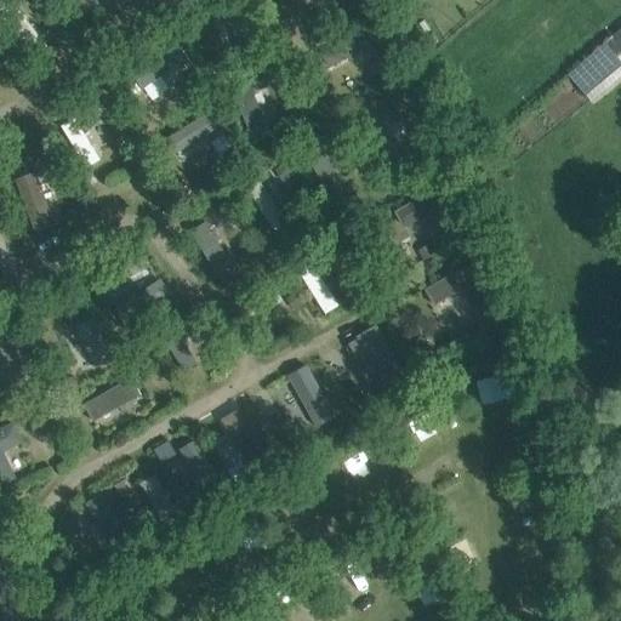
[(69,0),(79,15),(97,4),(95,0),(69,0)]
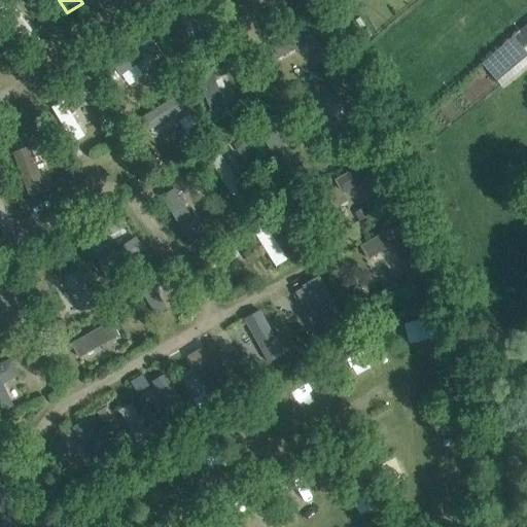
[(526,24),(482,63),(501,85),(526,62),(526,24)]
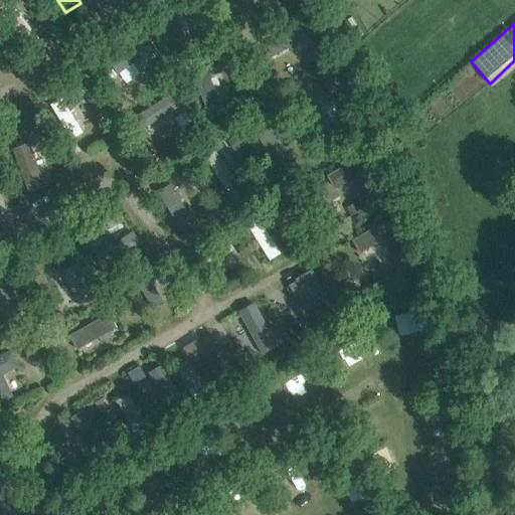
[(146,37),(119,49),(125,62),(152,49),(146,37)]
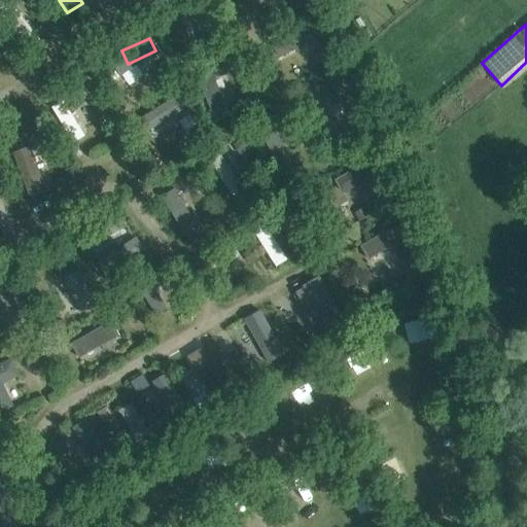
[(213,119),(231,113),(215,70),(199,76),(213,119)]
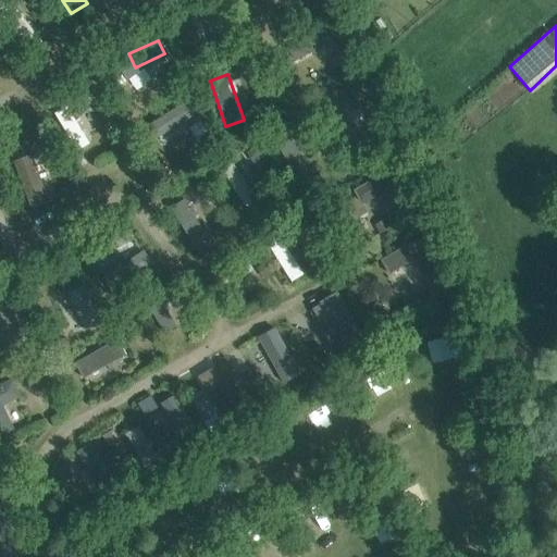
[(151,118),(159,134),(193,118),(185,101),(151,118)]
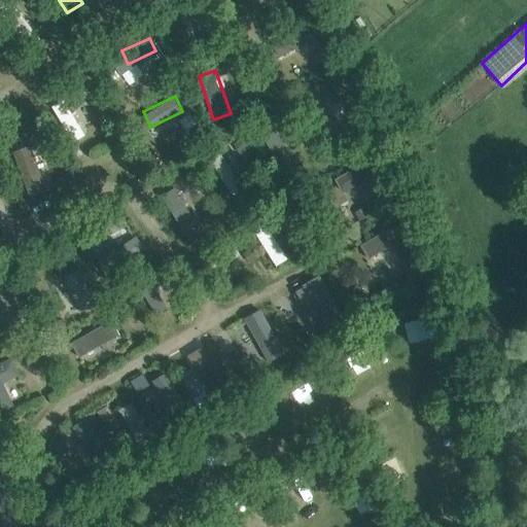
[(72,113),(61,117),(69,141),(80,138),(72,113)]
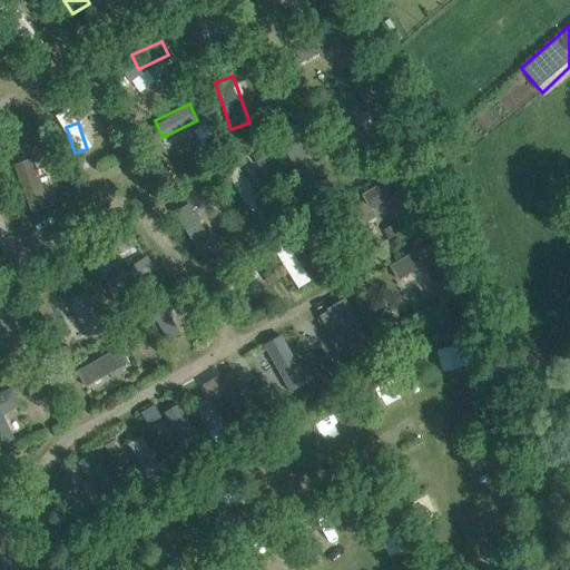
[(294,128),(278,138),(303,176),(318,165),(294,128)]
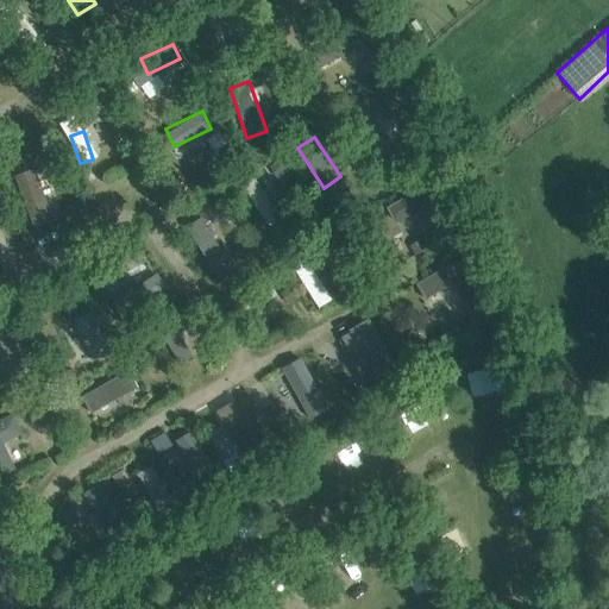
[(13,174),(27,227),(49,221),(35,168),(13,174)]
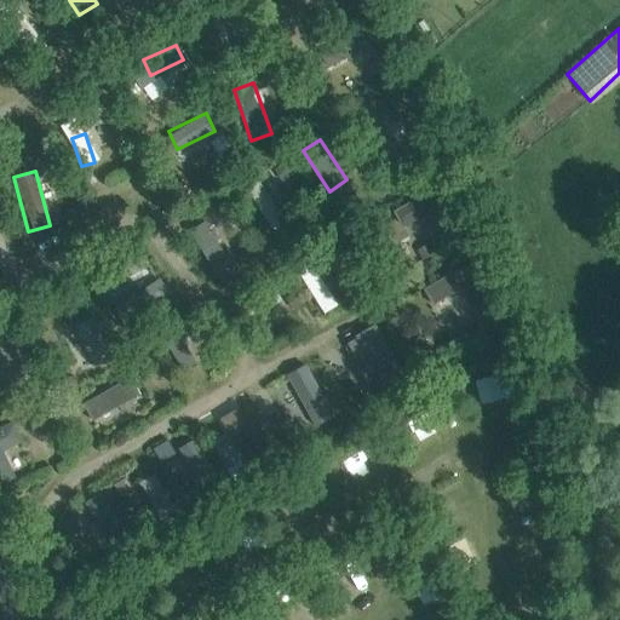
[(247,188),(271,229),(285,220),(260,179),(247,188)]
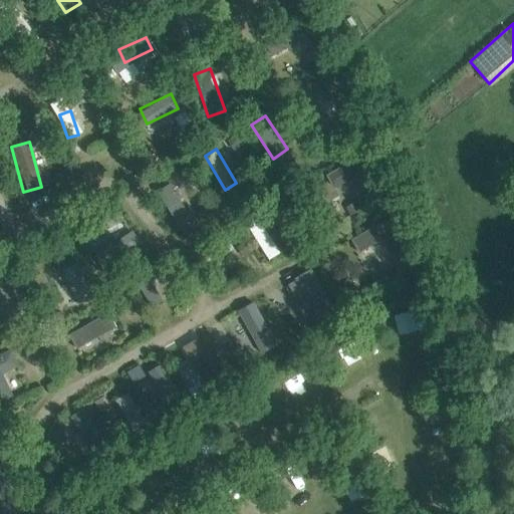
[(331,188),(353,178),(347,164),(325,174),(331,188)]
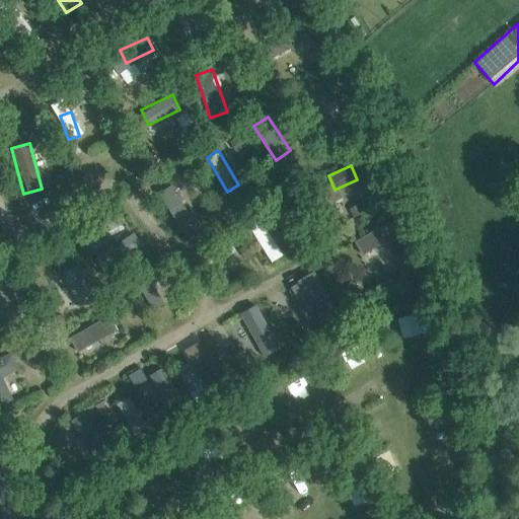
[(179,228),(194,219),(170,184),(156,194),(179,228)]
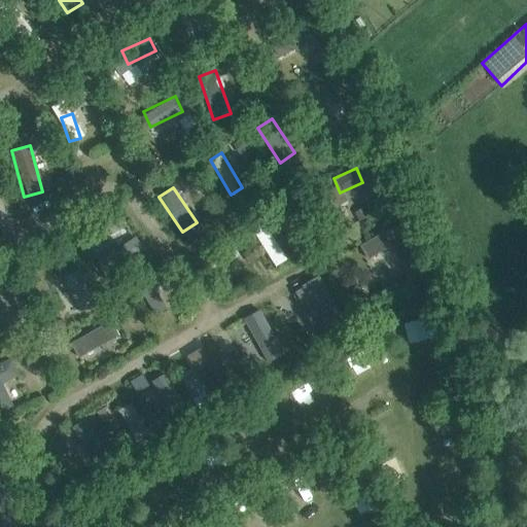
[(274,267),(286,259),(266,222),(253,230),(274,267)]
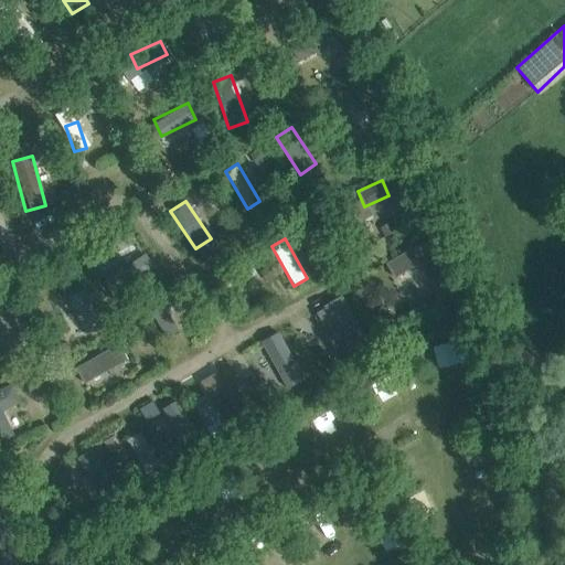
[(139,241),(100,263),(115,289),(155,268),(139,241)]
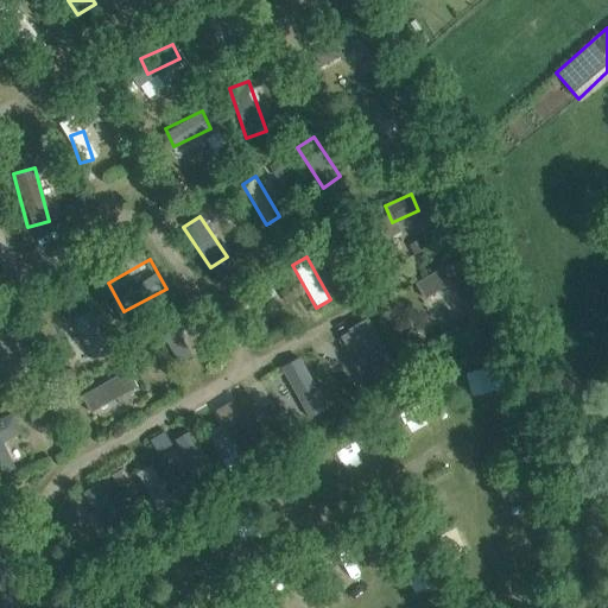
[(436,328),(473,311),(451,261),(413,278),(436,328)]
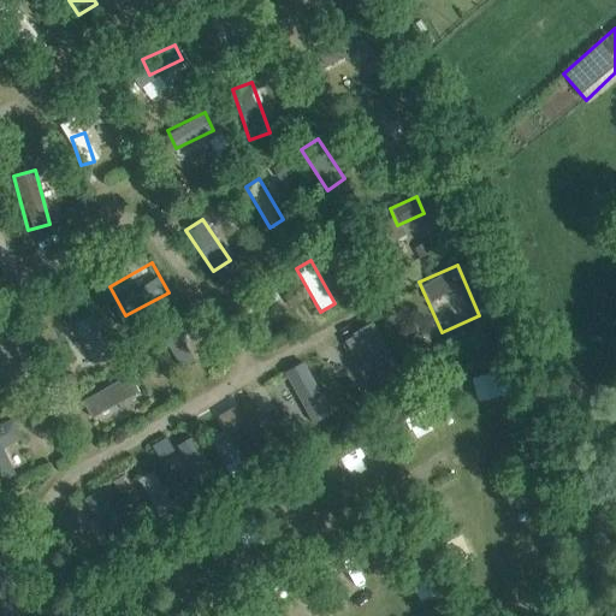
[(90,314),(75,321),(88,353),(105,345),(90,314)]
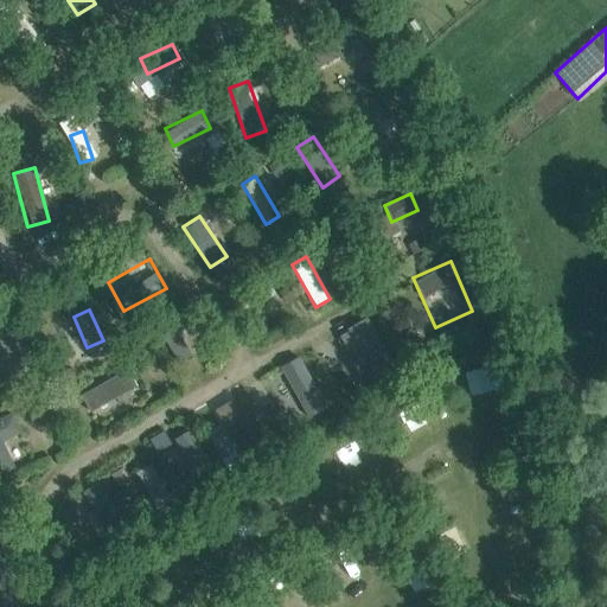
[(0,372),(20,365),(5,325),(0,326),(0,372)]
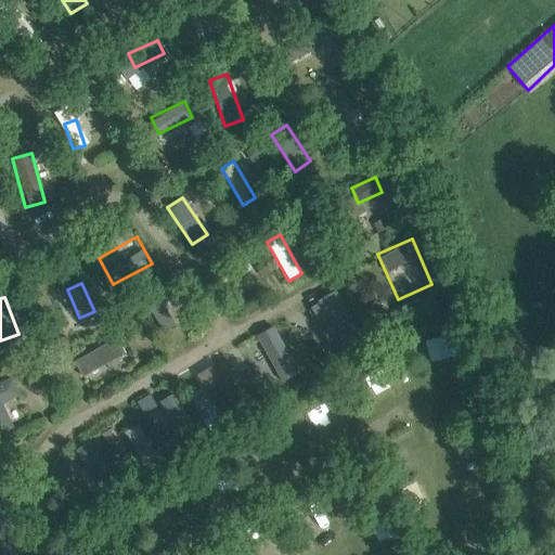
[(242,340),(265,388),(296,374),(273,325),(242,340)]
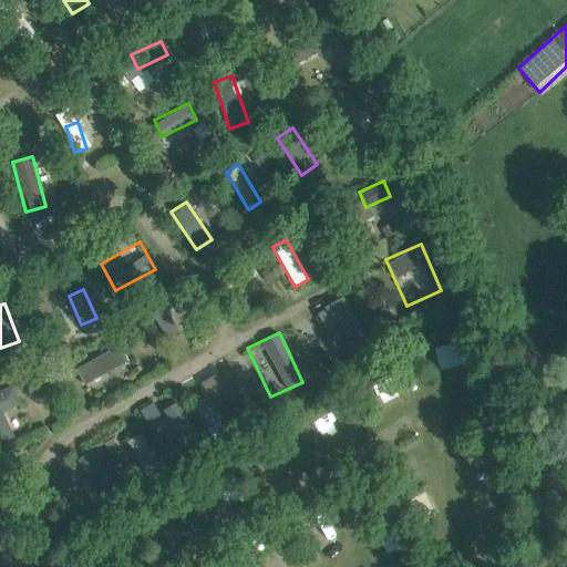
[(120,346),(73,364),(80,381),(126,362),(120,346)]
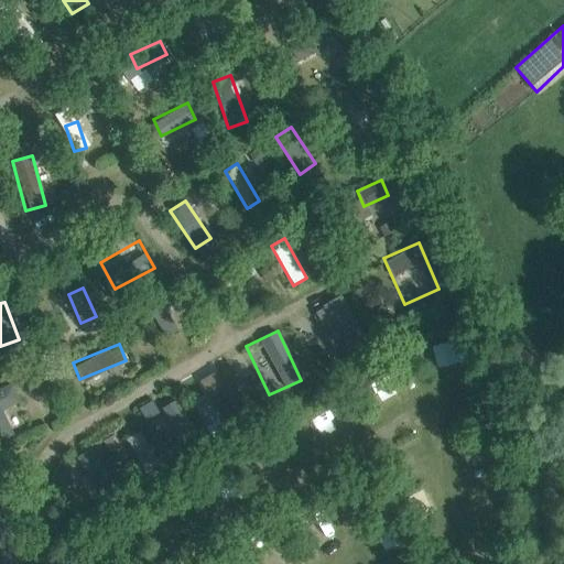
[(430,353),(435,371),(459,364),(454,345),(430,353)]
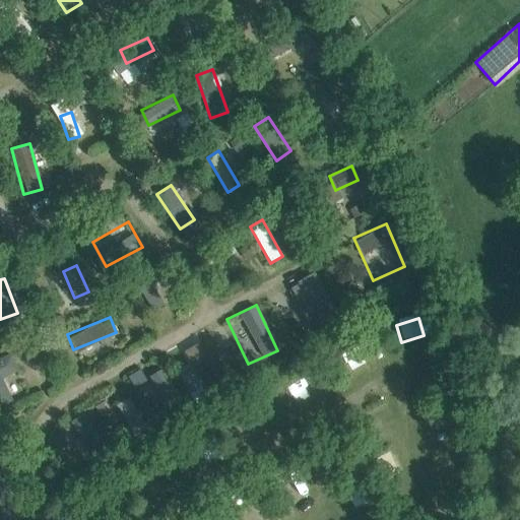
[(299,322),(288,327),(296,339),(306,333),(299,322)]
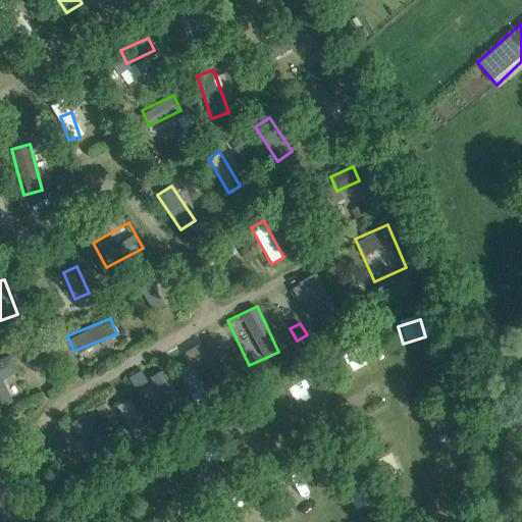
[(81,360),(120,345),(117,334),(76,351),(81,360)]
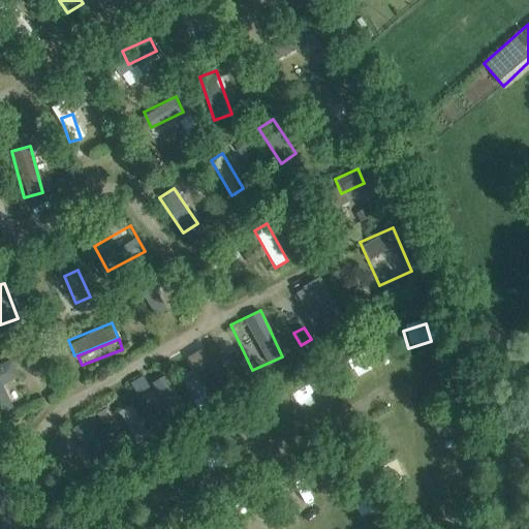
[(207,353),(194,359),(210,391),(222,385),(207,353)]
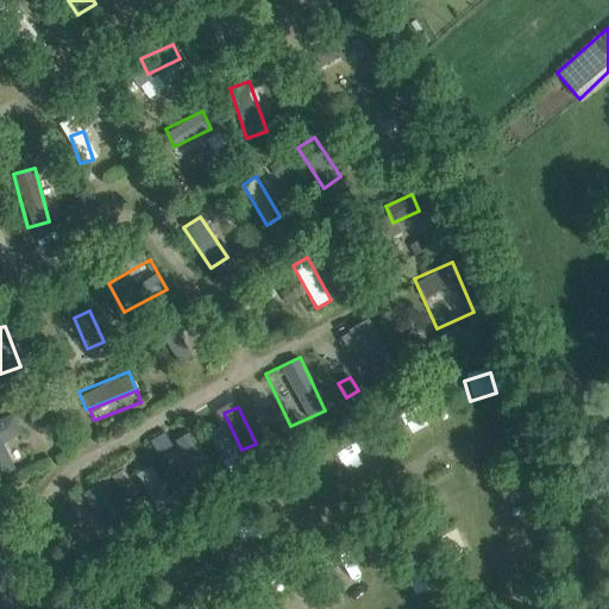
[(394,421),(414,443),(429,429),(410,407),(394,421)]
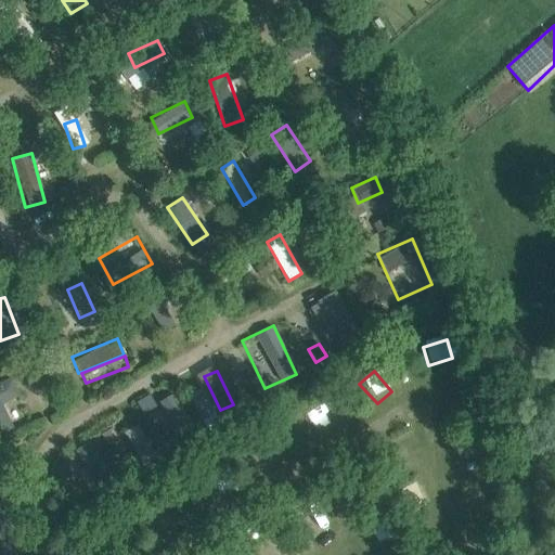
[(150,401),(163,441),(190,433),(177,392),(150,401)]
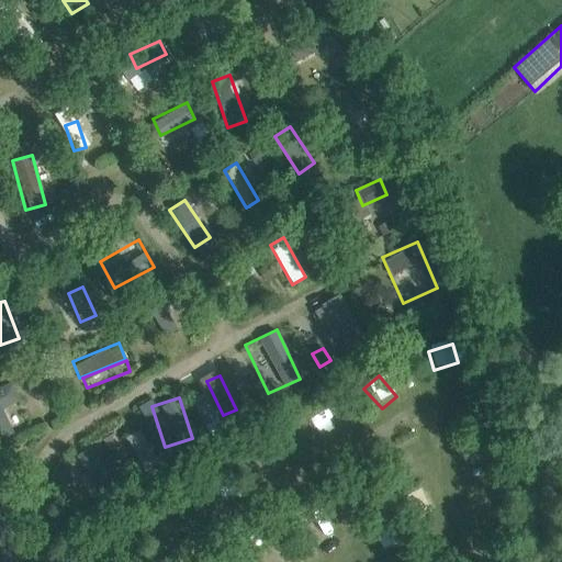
[(143,470),(159,459),(137,428),(122,439),(143,470)]
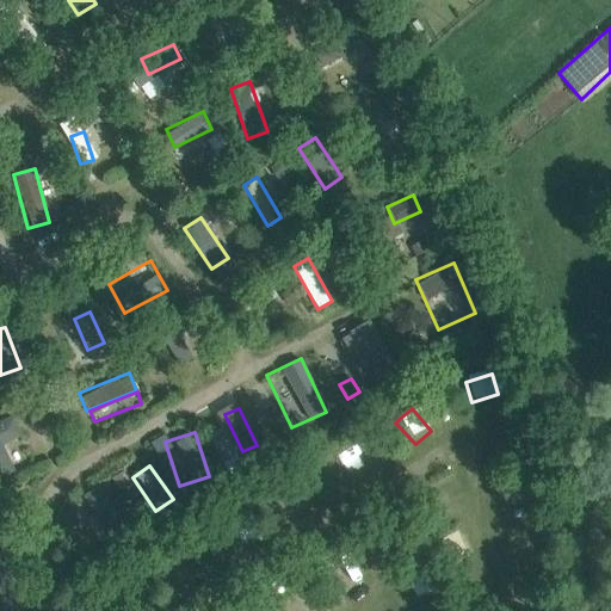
[(321,574),(346,593),(360,575),(335,556),(321,574)]
